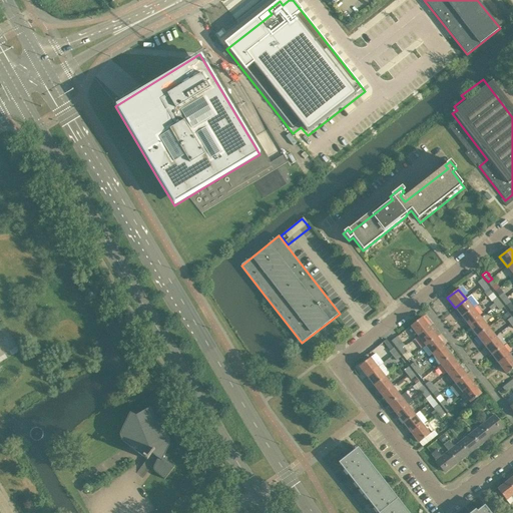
[(473,309),(466,299),(455,308),(462,318),(473,309)]
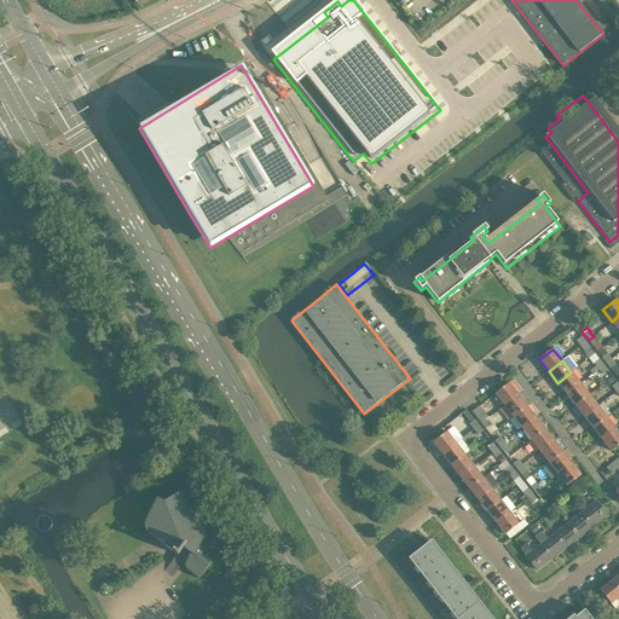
[(557,383),(566,394),(579,383),(571,372),(557,383)]
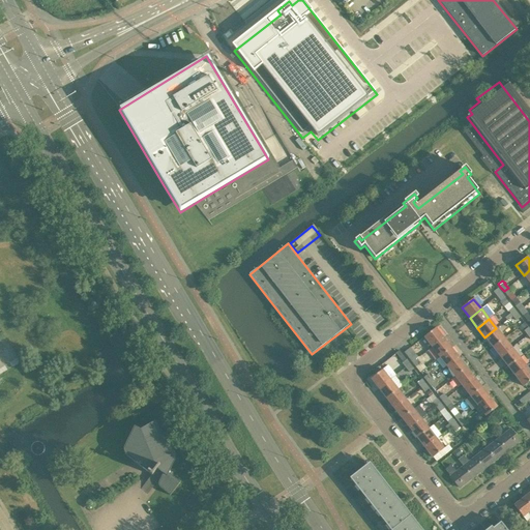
[(527,327),(524,323),(518,328),(521,331),(527,327)]
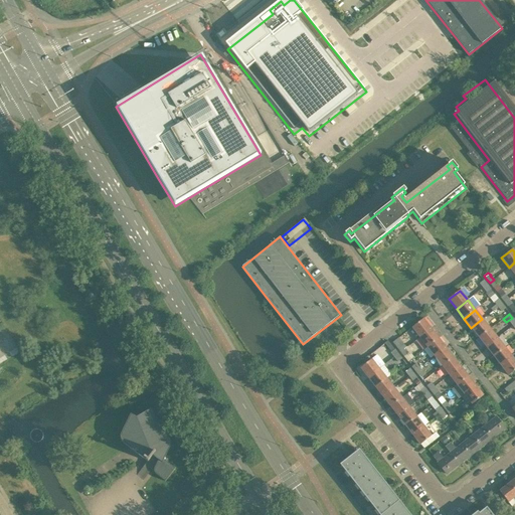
[(419,338),(431,329),(422,319),(411,328),(419,338)]
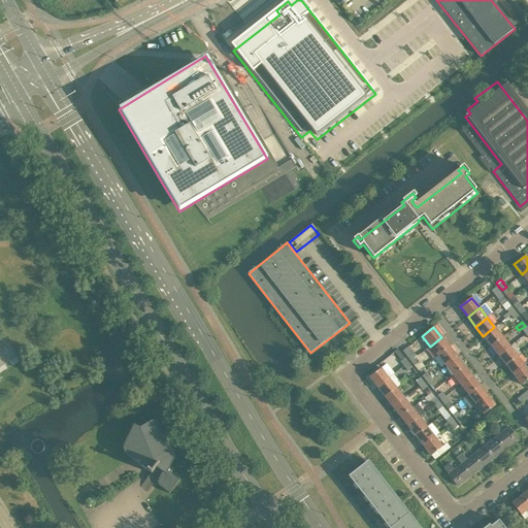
[(502,337),(494,327),(483,336),(491,345),(502,337)]
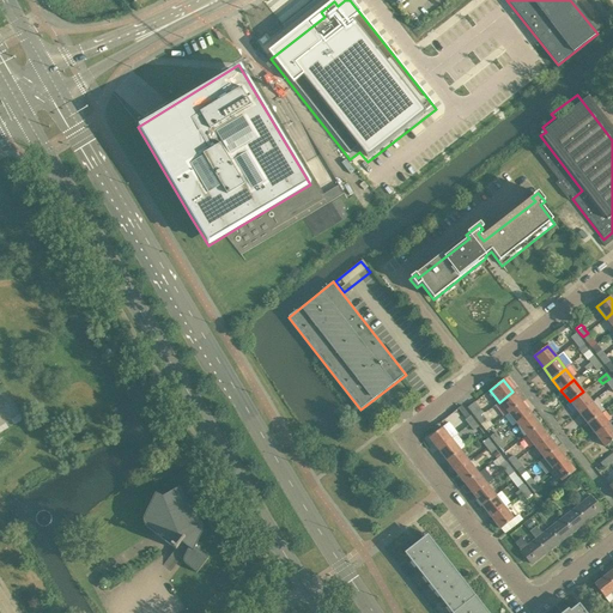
[(499,402),(508,413),(521,402),(513,392),(499,402)]
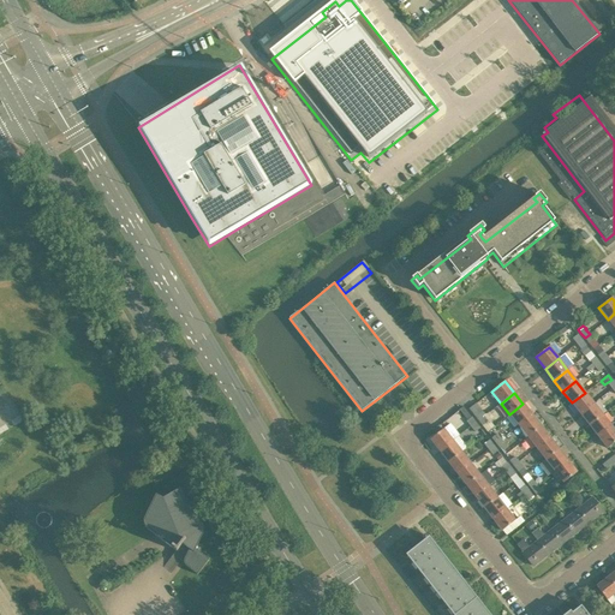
[(572,402),(580,415),(593,404),(585,393),(572,402)]
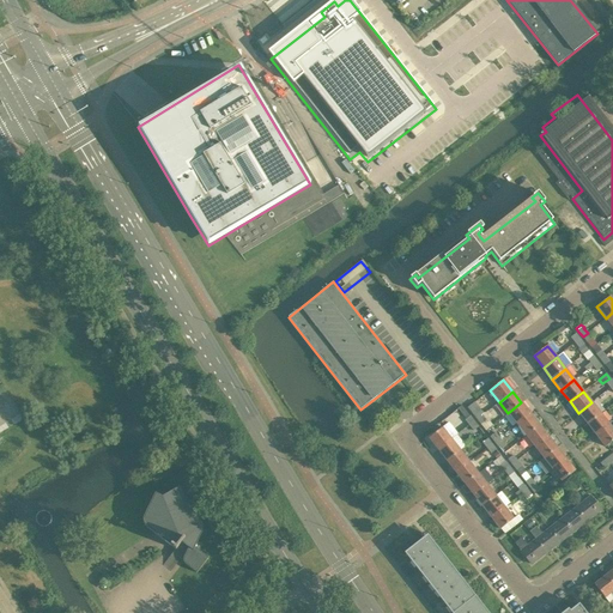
[(530,414),(521,402),(508,413),(517,424),(530,414)]
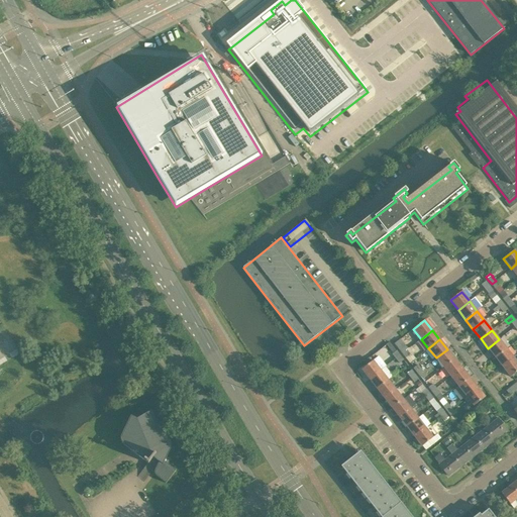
[(507,349),(499,339),(488,348),(495,357),(507,349)]
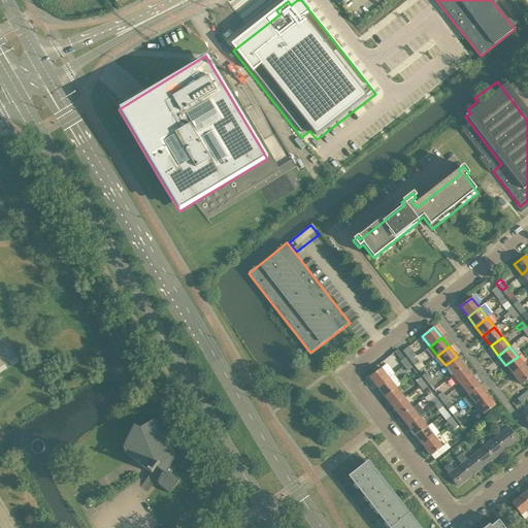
[(403,352),(410,361),(415,358),(407,348),(403,352)]
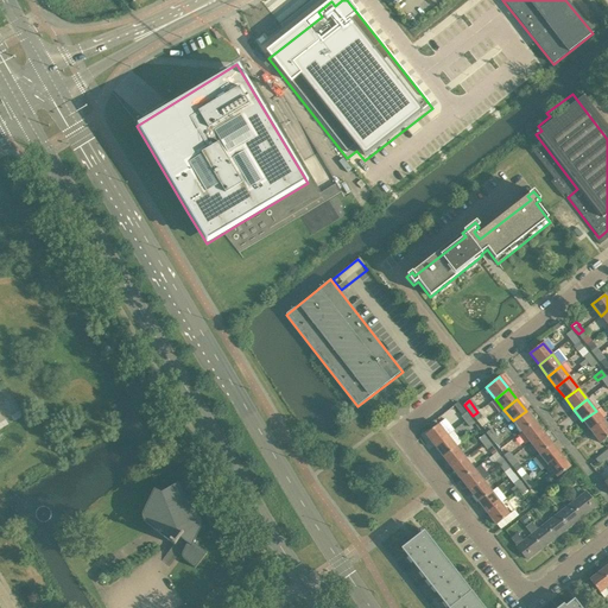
[(513,420),(521,432),(534,422),(526,411),(513,420)]
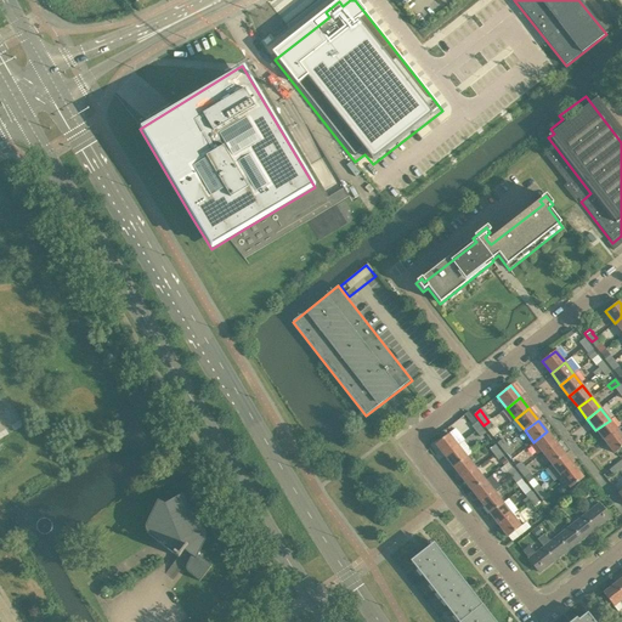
[(595,430),(605,442),(618,431),(610,420),(595,430)]
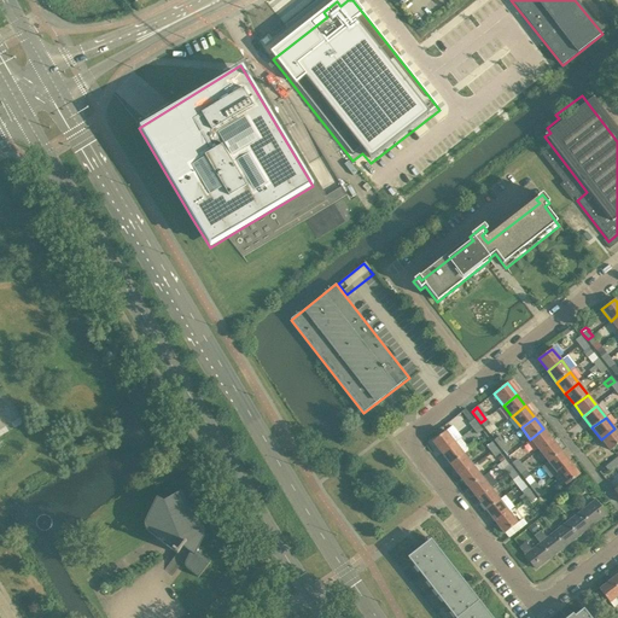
[(553,441),(543,429),(530,439),(540,450),(553,441)]
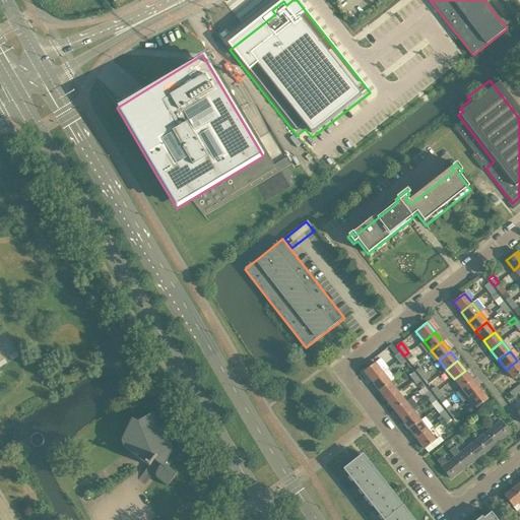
[(519,374),(519,365),(517,361),(506,370),(514,380),(519,374)]
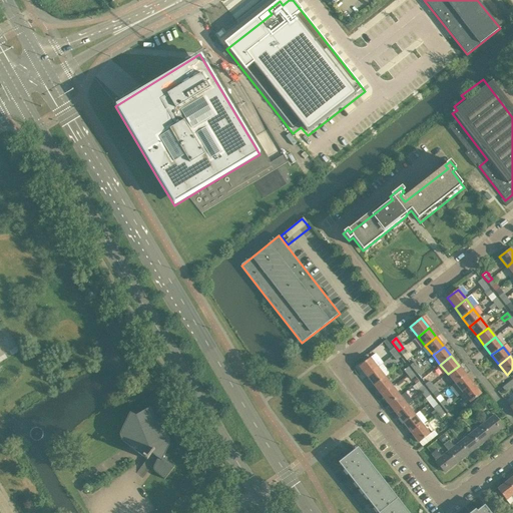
[(367,377),(378,368),(370,358),(359,367),(367,377)]
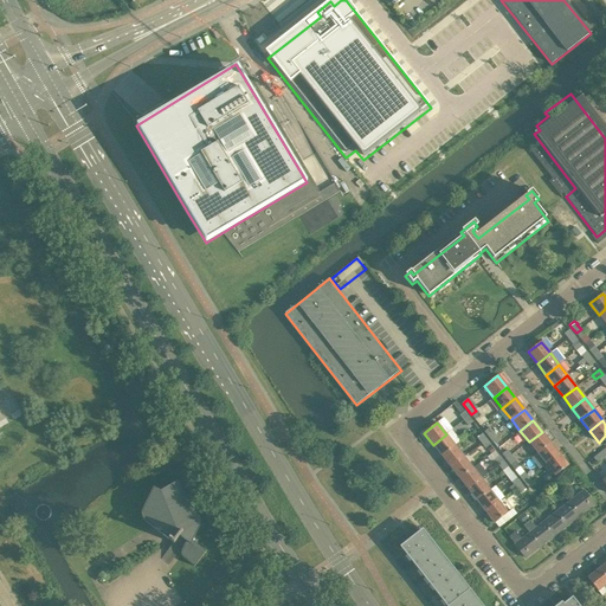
[(529,442),(537,453),(550,443),(542,432),(529,442)]
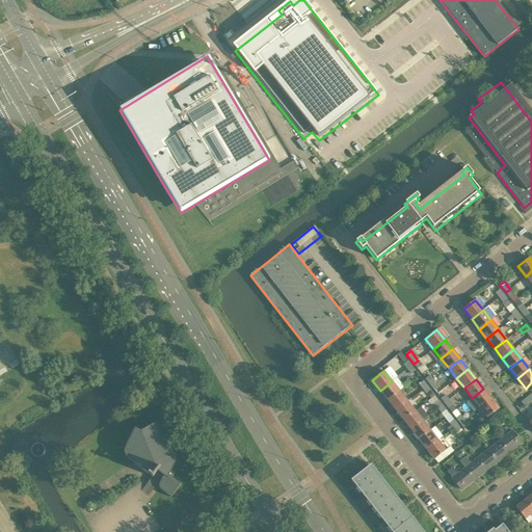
[(399,392),(392,381),(380,391),(388,400),(399,392)]
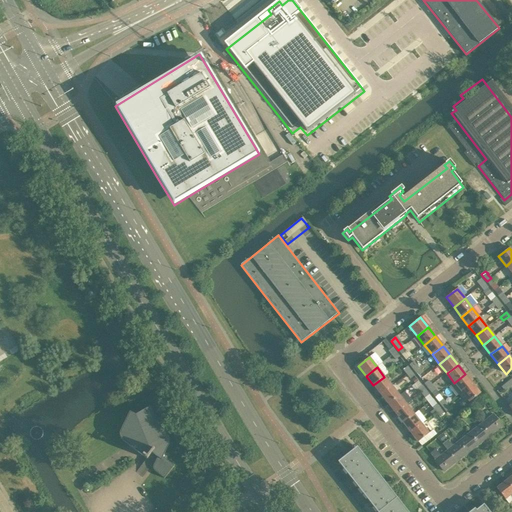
[(472,384),(465,374),(454,383),(461,392),(472,384)]
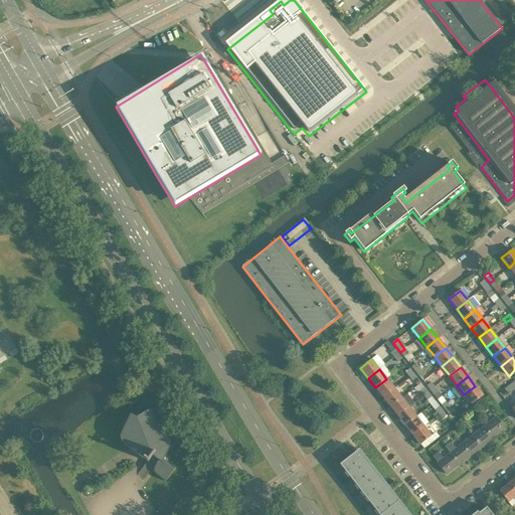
[(375,387),(382,397),(394,388),(386,379),(375,387)]
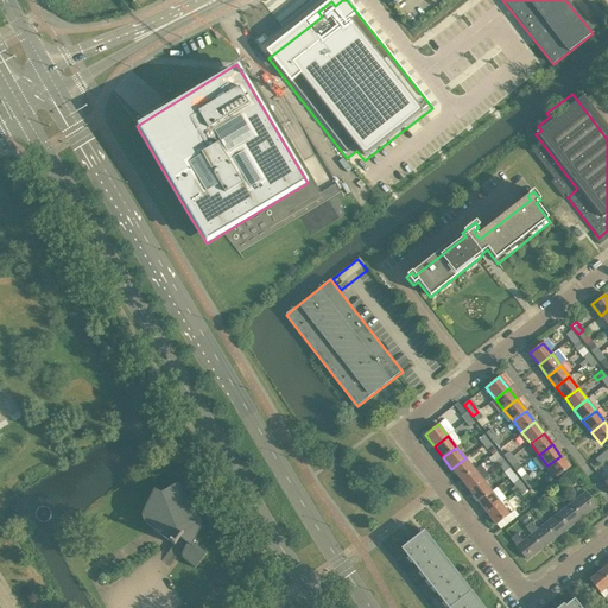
[(561,456),(548,466),(557,477),(570,468),(561,456)]
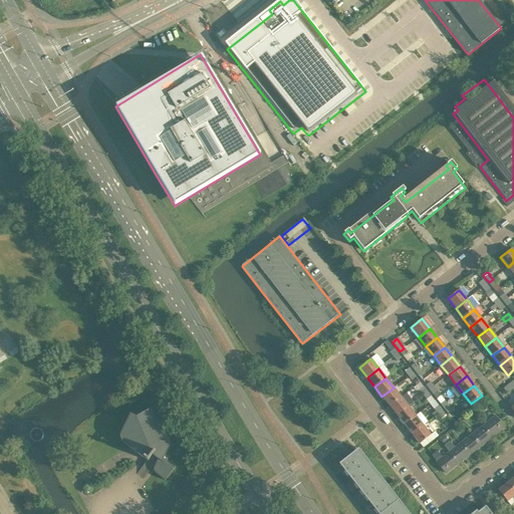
[(401,398),(394,388),(381,397),(390,406),(401,398)]
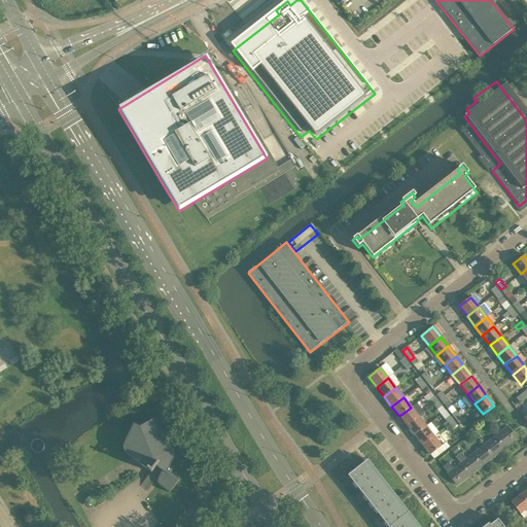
[(399,416),(407,426),(418,417),(411,408),(399,416)]
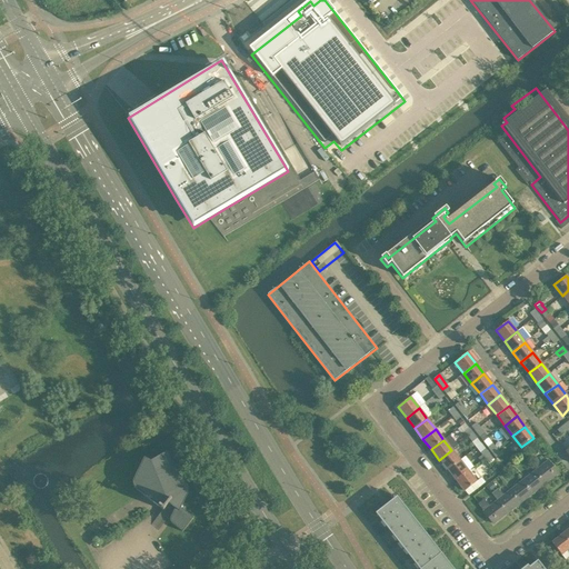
[(460,460),(451,450),(439,460),(448,470),(460,460)]
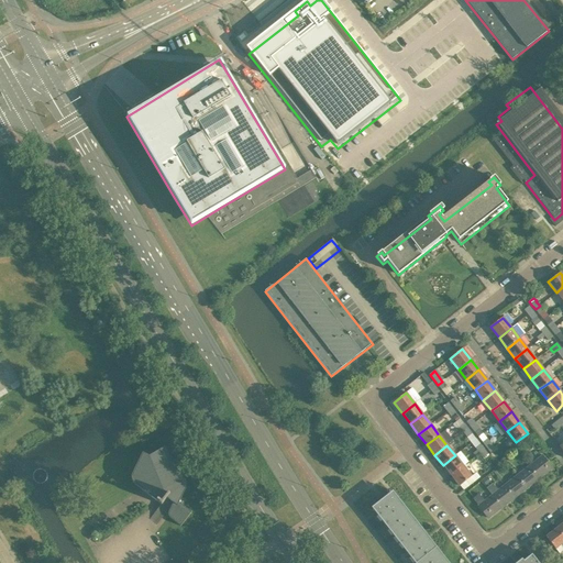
[(133,484),(141,489),(141,490),(162,506),(166,498),(173,504),(169,511),(168,514),(168,516),(168,517),(169,518),(174,521),(180,527),(191,512),(183,506),(185,500),(181,498),(186,488),(186,486),(186,484),(186,483),(165,448),(148,457),(142,453),(132,474),(131,477),(131,479),(133,483),(133,484)]
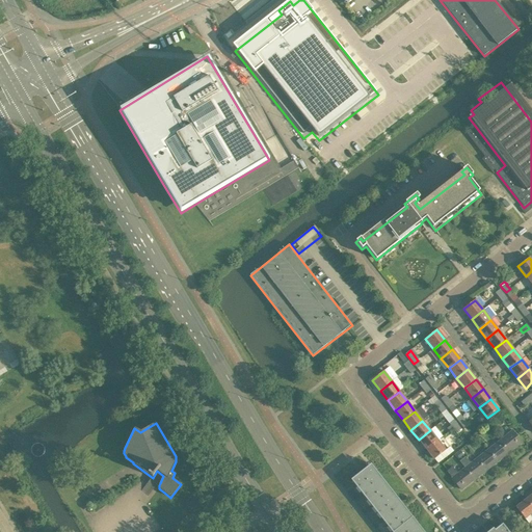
[(419,440),(426,450),(437,441),(430,430),(419,440)]
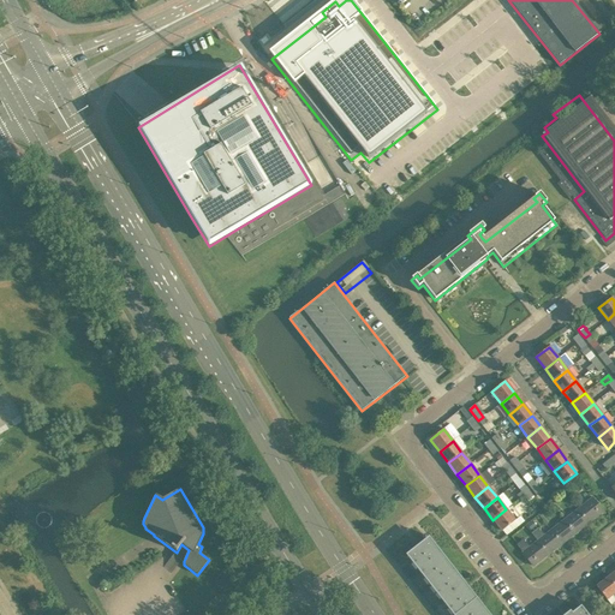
[(579,509),(590,523),(603,512),(592,497),(579,509)]
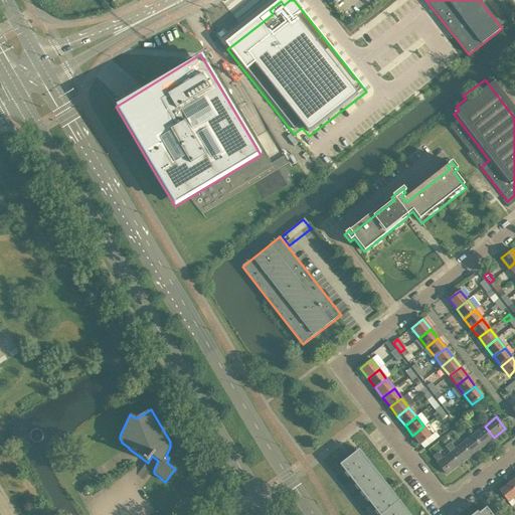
[(432,437),(423,426),(412,436),(420,445),(432,437)]
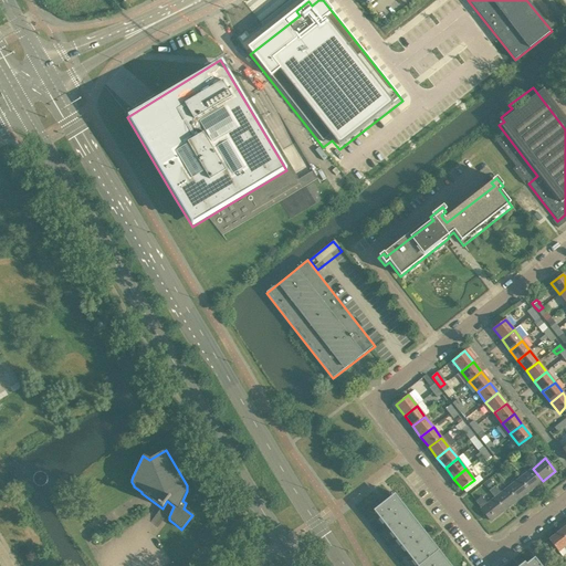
[(543,481),(533,469),(520,479),(530,491),(543,481)]
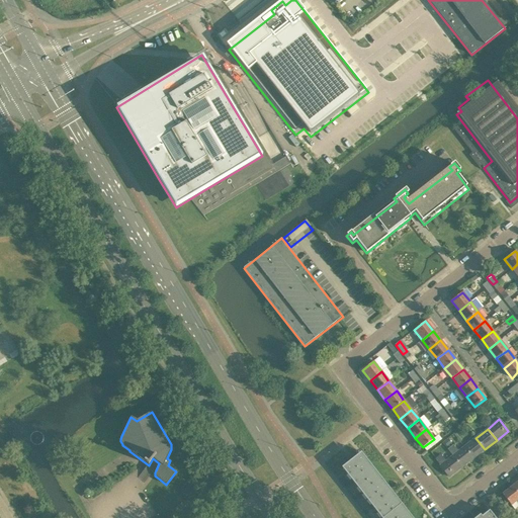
[(463,447),(472,458),(485,449),(476,438),(463,447)]
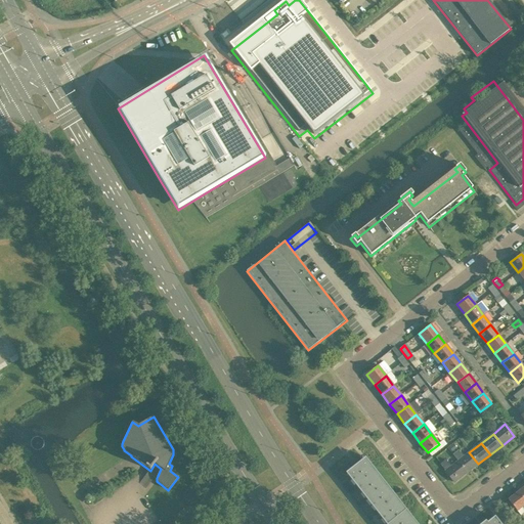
[(467,473),(478,464),(469,452),(457,462),(467,473)]
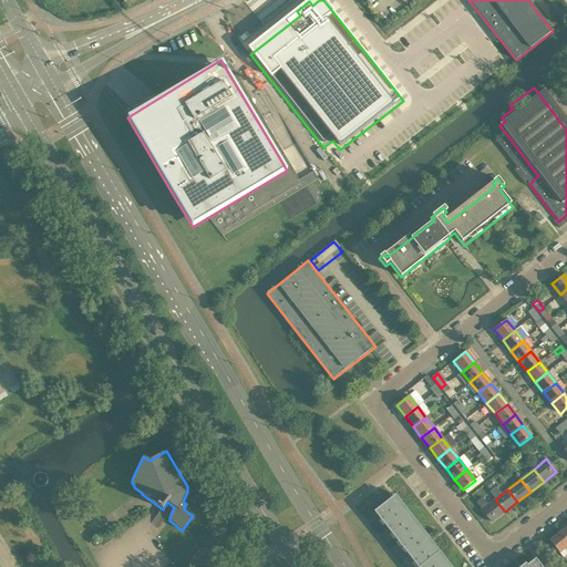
[(451,566),(395,495),(387,503),(374,512),(416,566),(451,566)]
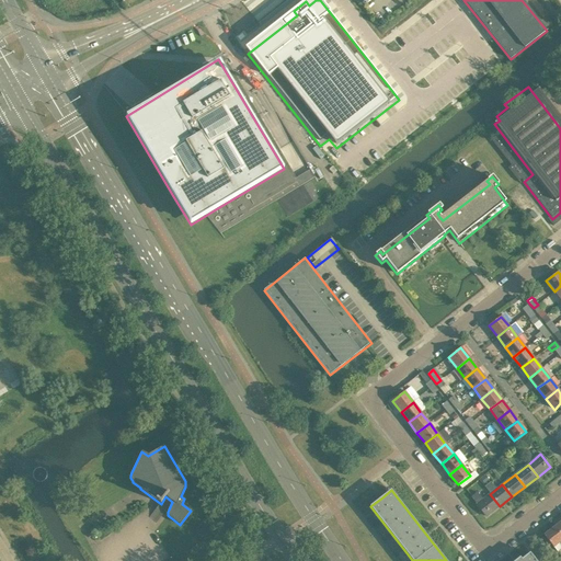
[(500,506),(490,494),(477,504),(487,517),(500,506)]
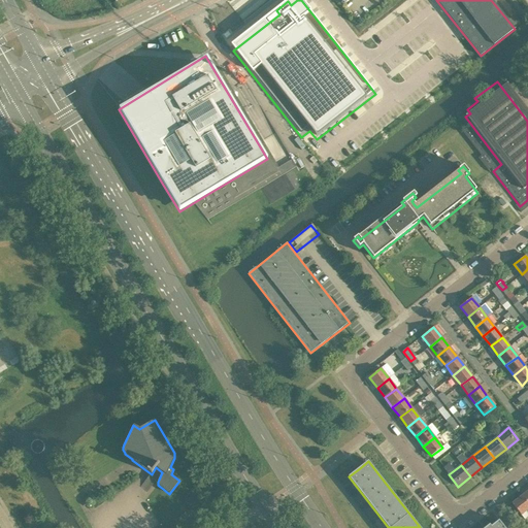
[(527,503),(522,496),(512,504),(521,516),(527,508),(527,503)]
